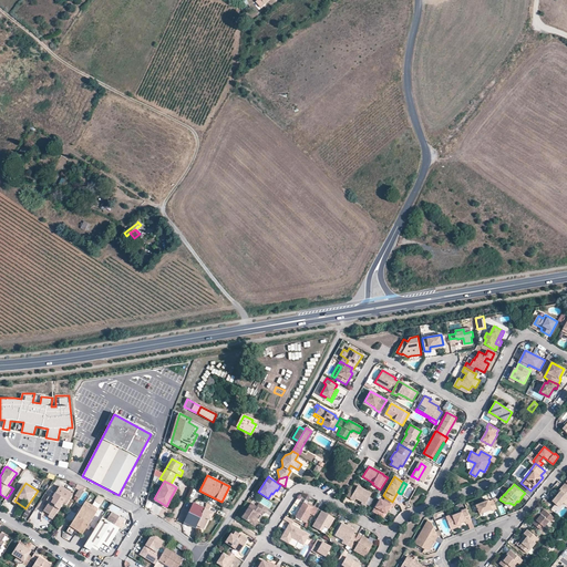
[(362,503),(364,504),(371,494),(358,485),(350,498),(354,501),(356,498),(362,503)]
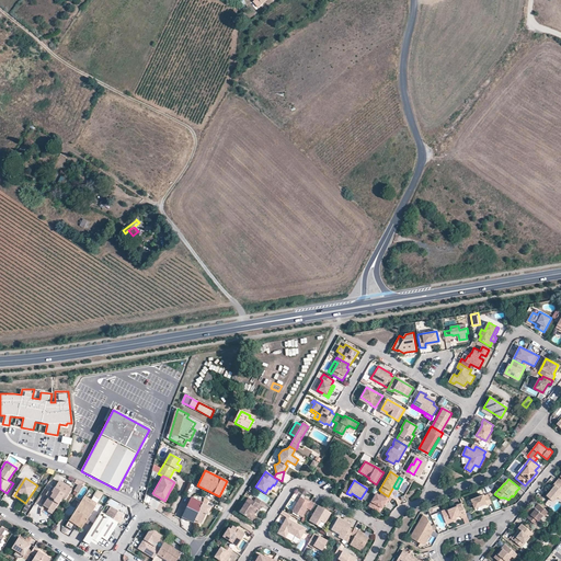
[(560,483),(557,480),(554,484),(556,485),(553,489),(547,495),(553,502),(558,496),(560,492),(560,483)]
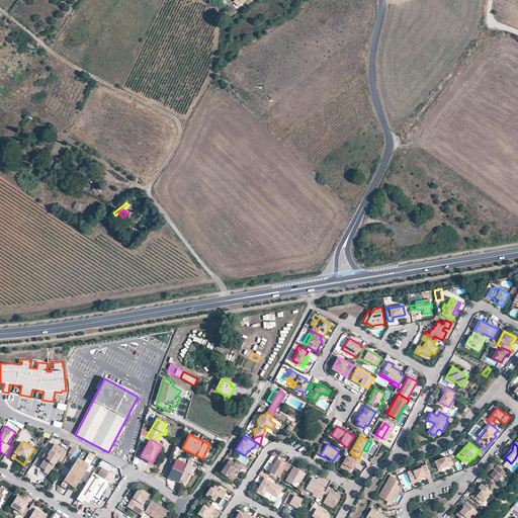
[(48,466),(52,469),(58,460),(61,461),(67,453),(55,445),(54,446),(47,457),(39,468),(45,471),(48,466)]
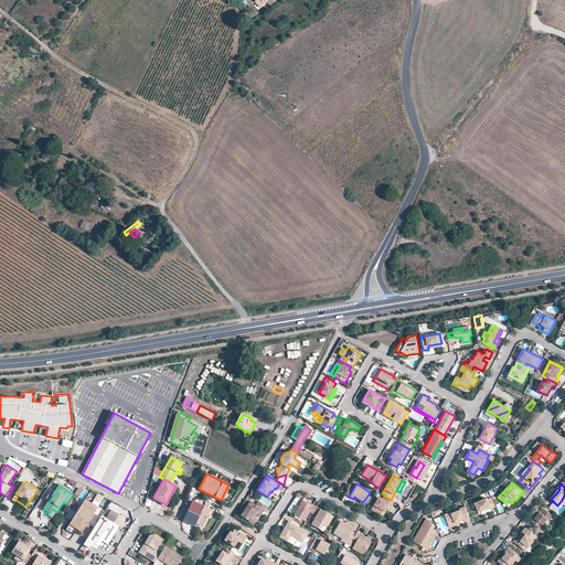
[(138,502),(144,504),(147,496),(140,493),(138,502)]
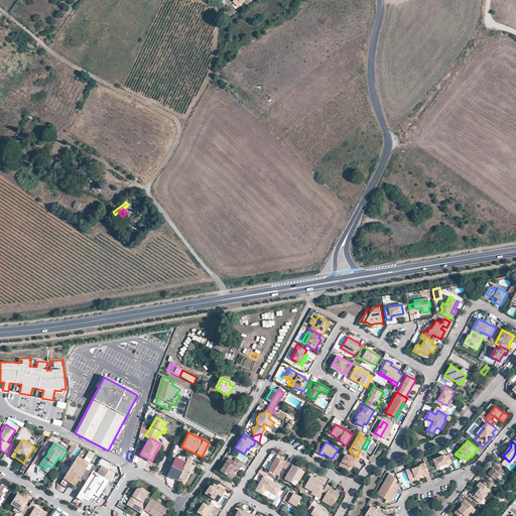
[(360,458),(357,457),(351,453),(350,457),(346,455),(339,466),(345,469),(348,466),(351,468),(354,464),(355,461),(356,461),(358,462),(360,458)]
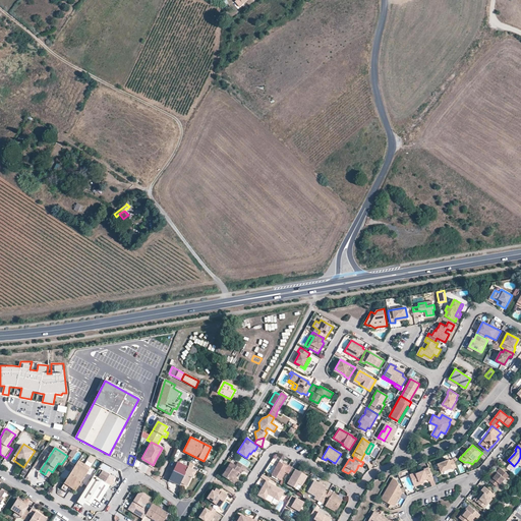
[(75,482),(77,484),(91,464),(80,458),(78,460),(70,473),(61,487),(67,490),(70,485),(72,486),(75,482)]
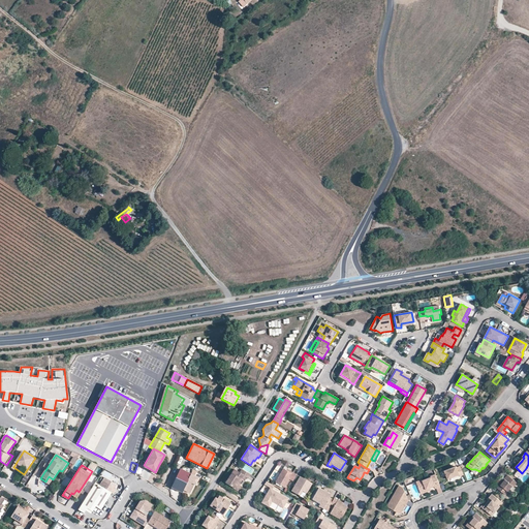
[(461,466),(456,468),(456,467),(444,471),(448,479),(459,475),(460,476),(464,475),(461,466)]
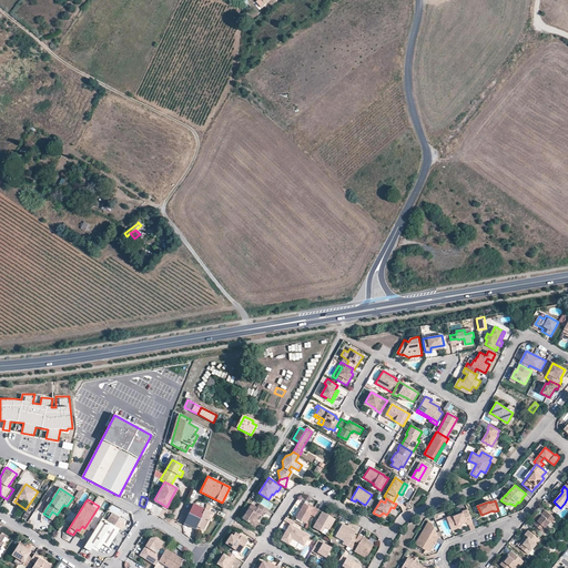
[(260,516),(262,517),(264,513),(266,514),(269,510),(260,505),(257,508),(252,504),(242,518),(251,525),(254,519),(256,521),(260,516)]
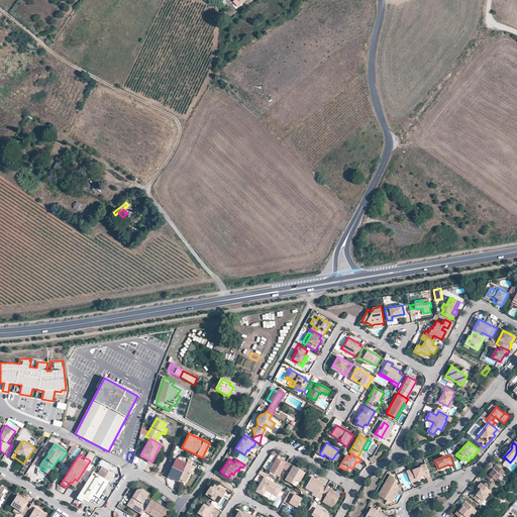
[(290,463),(286,461),(285,463),(280,460),(277,458),(270,472),(278,477),(283,469),(286,471),(290,463)]
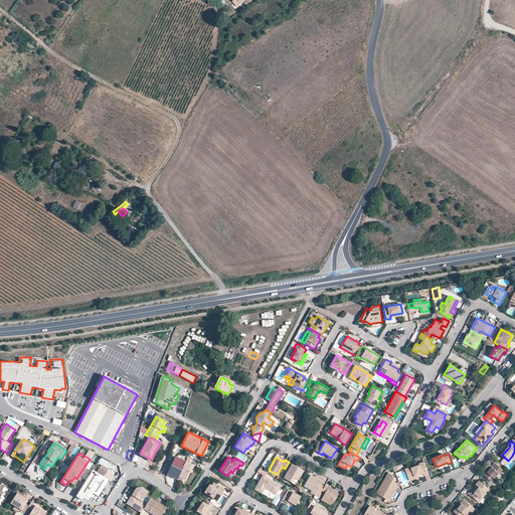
[(187,472),(190,466),(175,458),(166,475),(176,481),(177,478),(179,476),(185,479),(188,473),(187,472)]
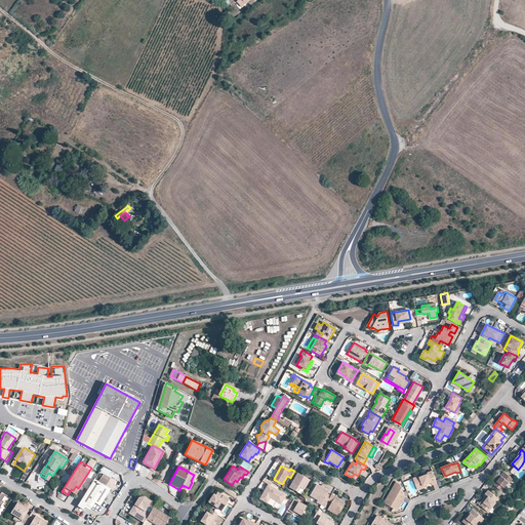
[(501,491),(505,488),(509,482),(510,483),(513,479),(503,472),(493,484),(501,491)]
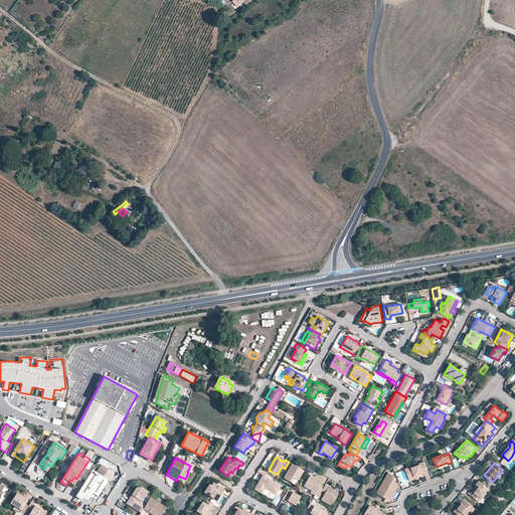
[(304,471),(292,464),(284,478),(290,482),(292,477),(299,481),(304,471)]
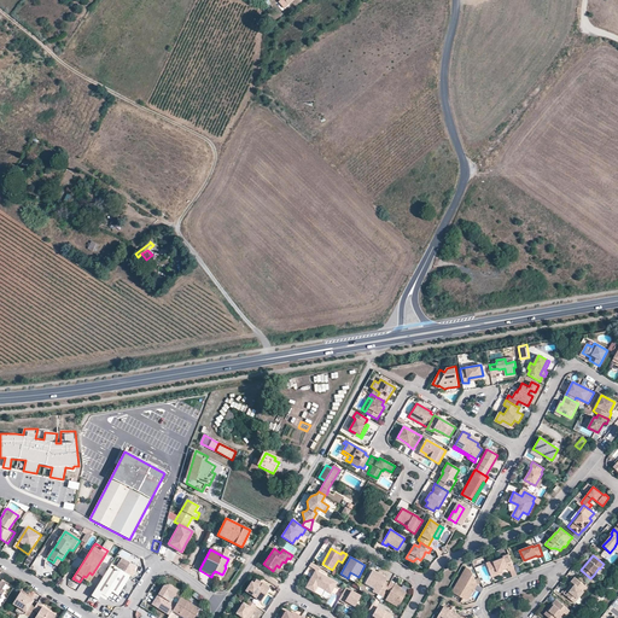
[(514,567),(509,557),(505,558),(503,557),(494,560),(494,559),(487,563),(490,572),(497,570),(497,571),(502,569),(507,567),(508,570),(514,567)]
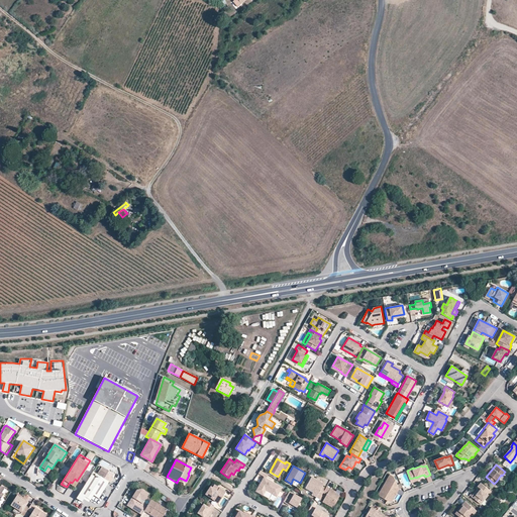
[(94,471),(77,498),(82,502),(86,497),(91,500),(94,495),(99,498),(109,481),(111,482),(115,477),(113,476),(114,475),(103,468),(98,474),(94,471)]
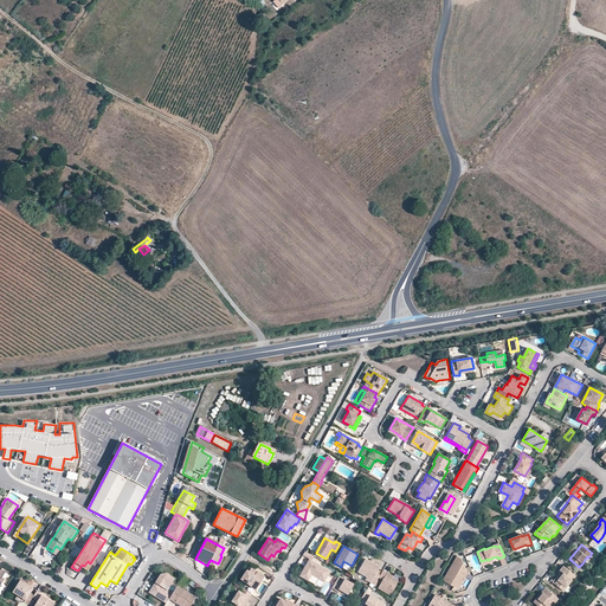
[(272,562),(279,552),(277,550),(274,556),(271,554),(268,560),(272,562)]
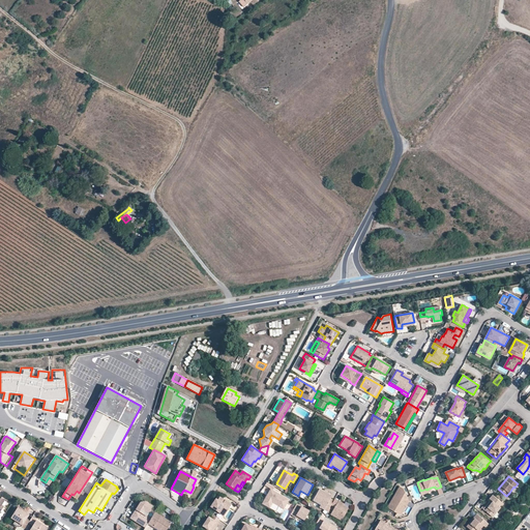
[(521,486),(518,483),(514,488),(513,487),(509,493),(513,496),(521,486)]
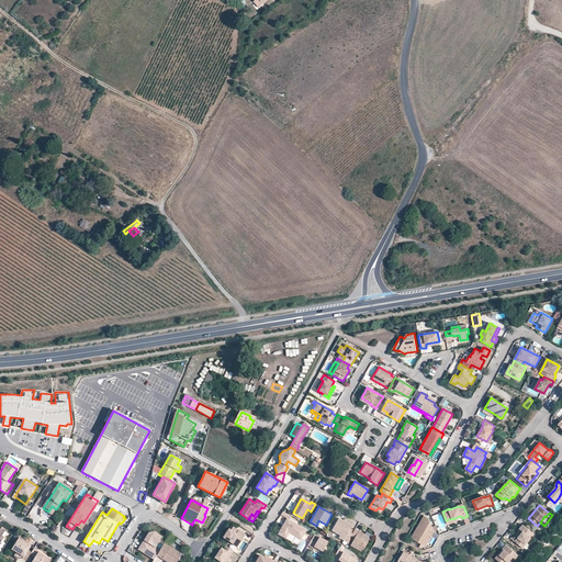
[(411,538),(420,543),(423,540),(427,542),(429,538),(428,537),(428,536),(429,534),(431,535),(434,531),(428,517),(424,515),(411,538)]
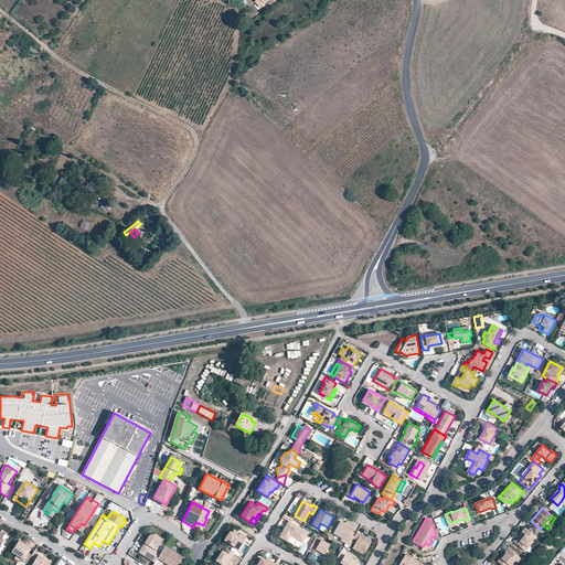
[(288,521),(279,537),(287,542),(290,536),(302,543),(308,533),(288,521)]
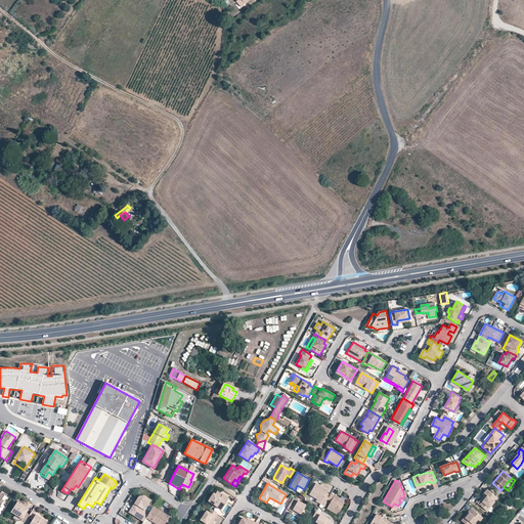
[(328,499),(330,495),(326,493),(329,490),(315,483),(309,495),(316,499),(315,501),(323,506),(328,499)]
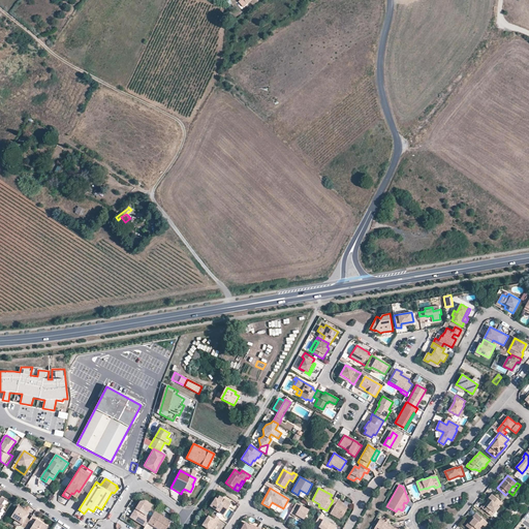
[(492,494),(489,498),(492,500),(487,507),(485,509),(493,516),(496,511),(503,503),(492,494)]
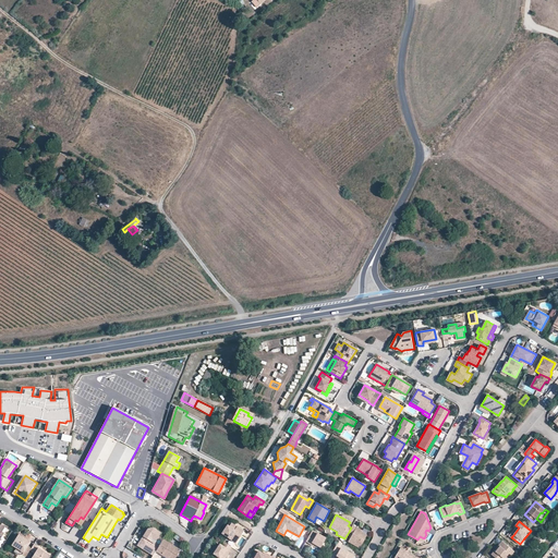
[(239,533),(241,535),(244,531),(237,526),(231,523),(229,526),(227,525),(221,534),(233,542),(239,533)]
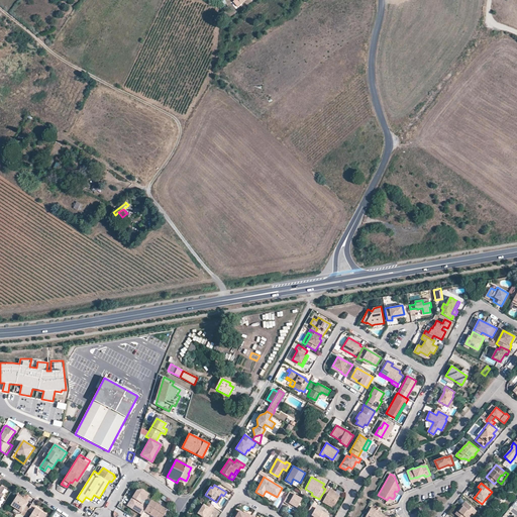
[(326,487),(325,489),(323,493),(326,495),(322,502),(333,508),(339,496),(334,493),(329,490),(330,489),(326,487)]
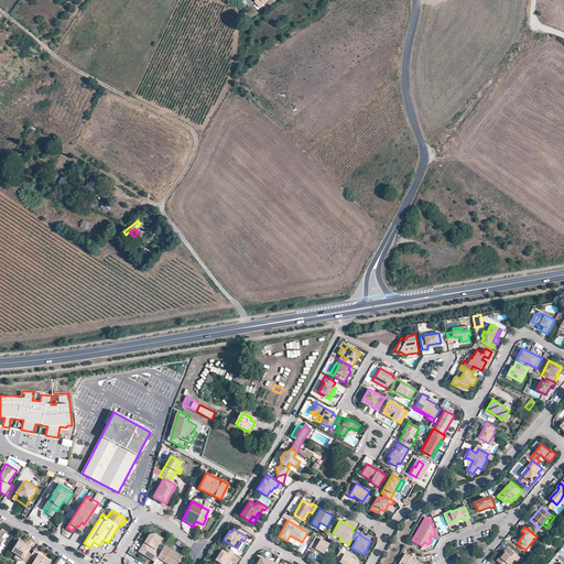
[(150,540),(148,539),(139,552),(154,563),(158,559),(160,553),(155,551),(162,540),(155,535),(151,535),(151,537),(150,540)]
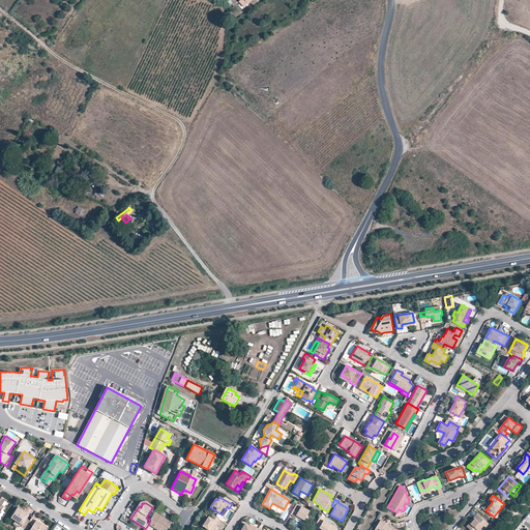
[(290,514),(295,517),(296,516),(298,517),(304,521),(310,511),(296,504),(290,514)]
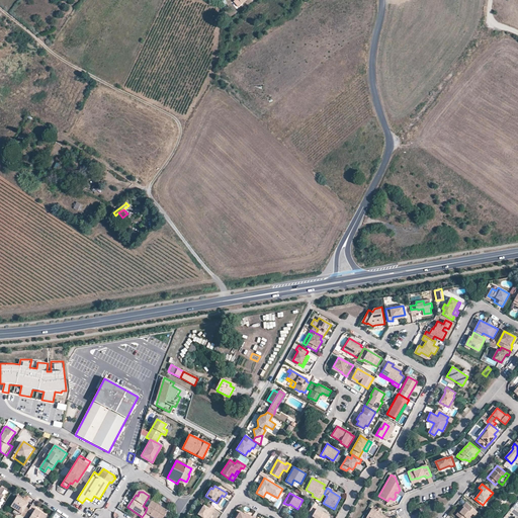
[(24,501),(18,497),(11,506),(22,513),(21,515),(24,517),(28,511),(29,509),(26,507),(28,504),(24,501)]
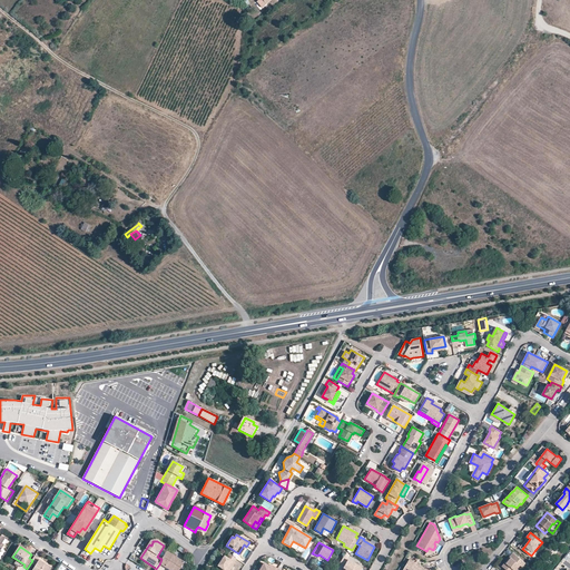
[(513,552),(502,566),(507,569),(513,569),(514,569),(520,564),(522,567),(526,562),(513,552)]
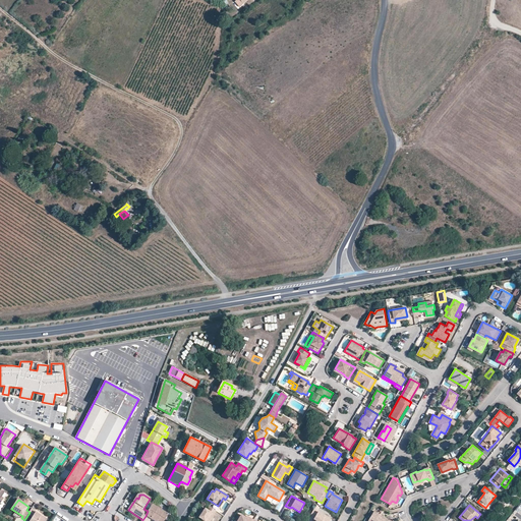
[(160,511),(152,506),(148,511),(146,516),(153,520),(163,520),(167,516),(160,511)]
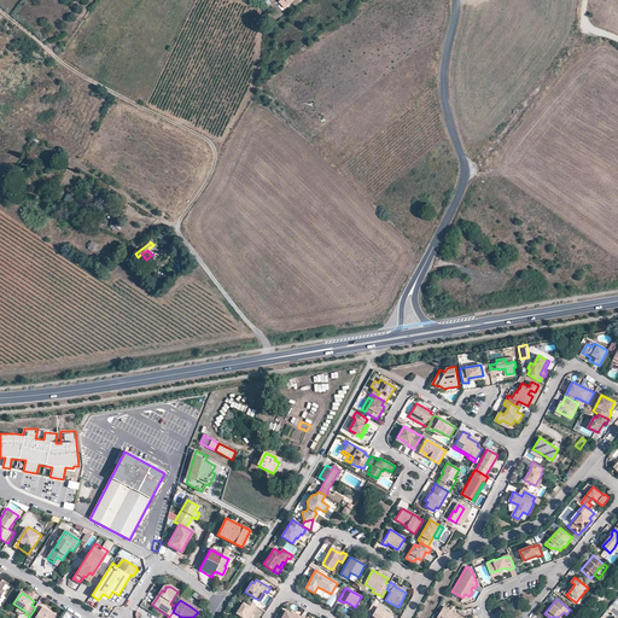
[(249,617),(254,610),(256,606),(248,600),(245,605),(243,602),(235,613),(243,617),(249,617)]
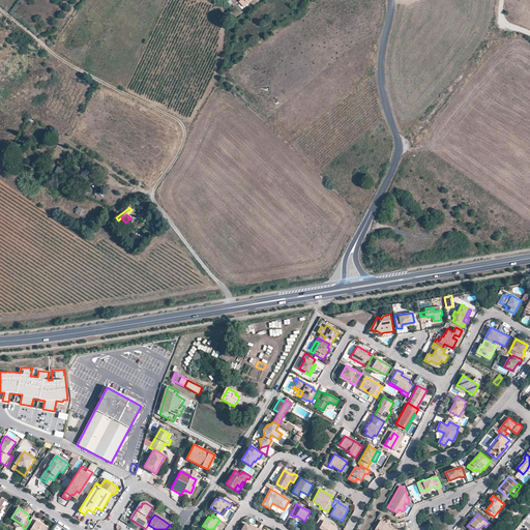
[(45,527),(46,526),(37,521),(37,520),(33,517),(30,521),(29,523),(34,526),(31,529),(47,529),(48,529),(45,527)]
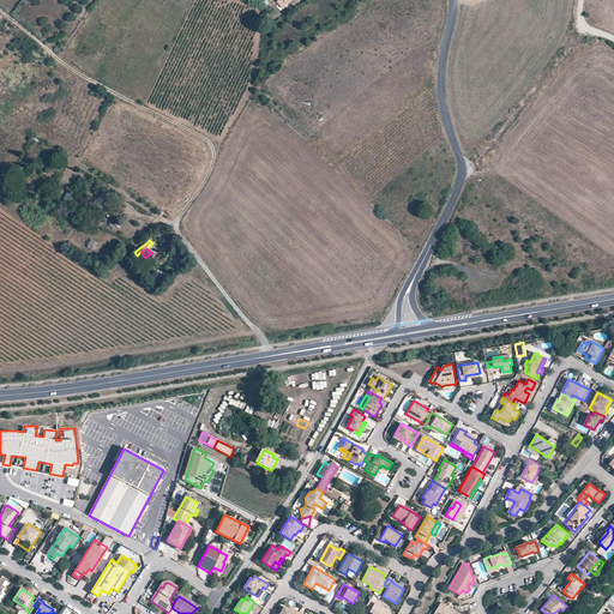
[(365,609),(368,612),(371,613),(369,613),(386,613),(389,612),(373,602),(374,601),(371,599),(365,609)]
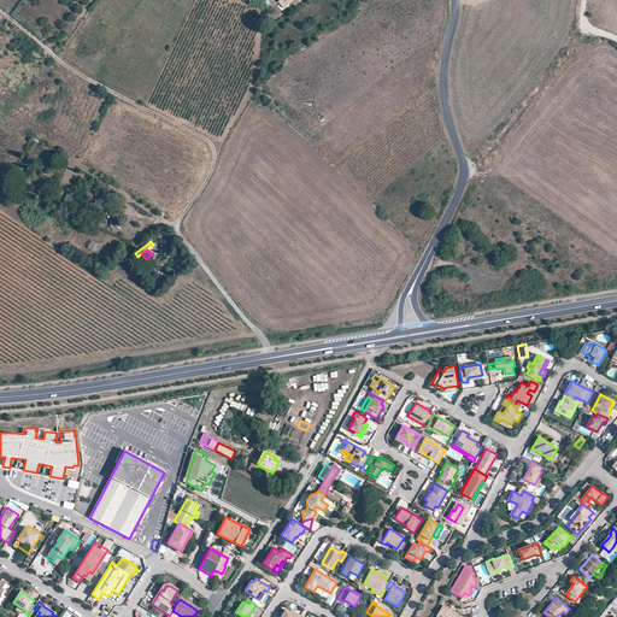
[(464,616),(456,612),(454,615),(448,611),(451,609),(442,605),(436,616),(464,616)]
